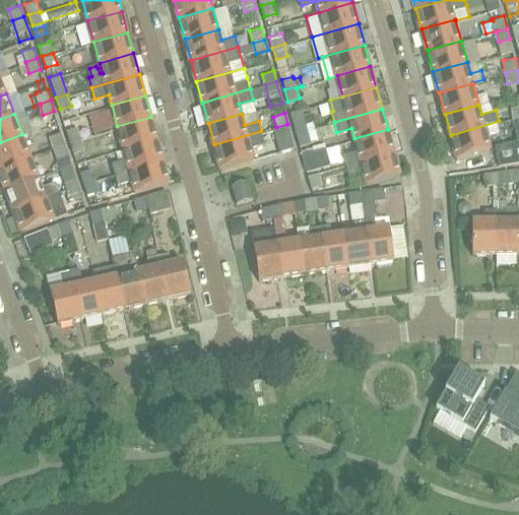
[(518,116),(513,118),(517,139),(496,144),(500,165),(518,161),(518,116)]
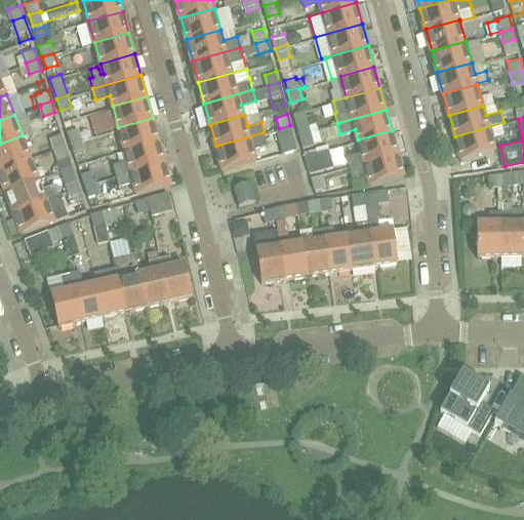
[(118,127),(124,149),(158,140),(153,118),(118,127)]
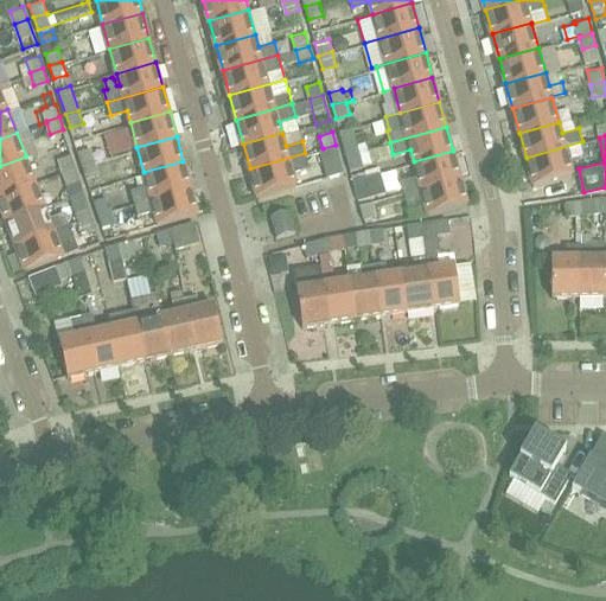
[(343,141),(346,154),(359,151),(368,148),(365,139),(357,141),(356,138),(343,141)]
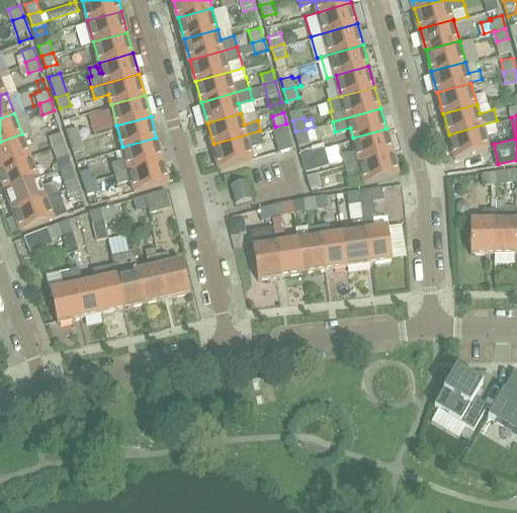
[(500,132),(497,120),(449,135),(455,157),(489,147),(486,136),(500,132)]
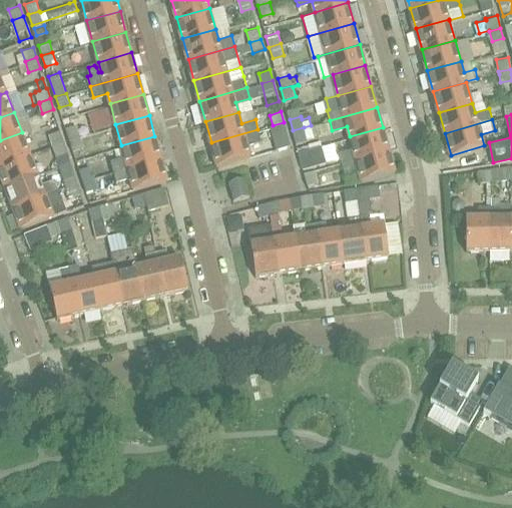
[(277,148),(291,143),(284,122),(273,125),(270,126),(277,148)]
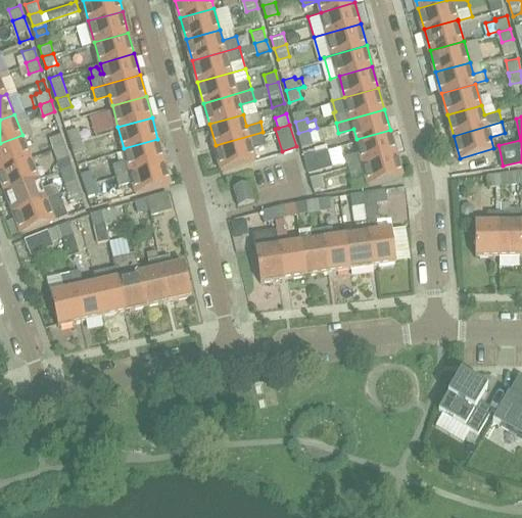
[(66,130),(69,140),(82,137),(78,126),(66,130)]
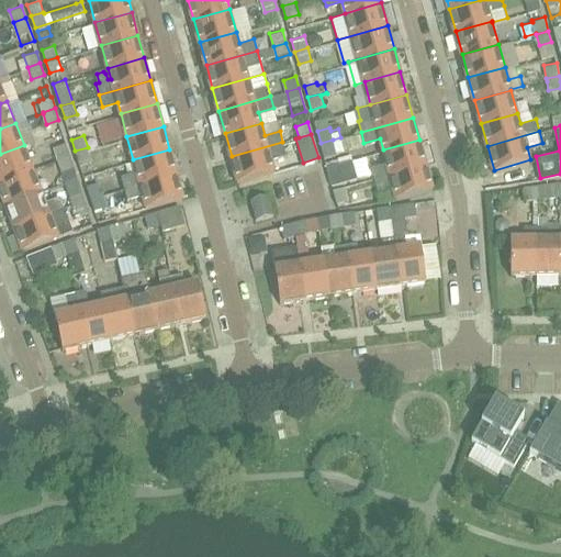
[(321,143),(324,156),(336,152),(333,140),(321,143)]
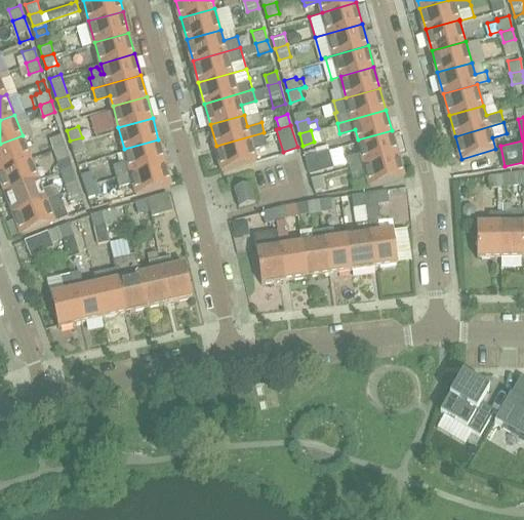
[(346,143),(350,154),(346,155),(349,165),(398,152),(392,130),(358,140),(346,143)]
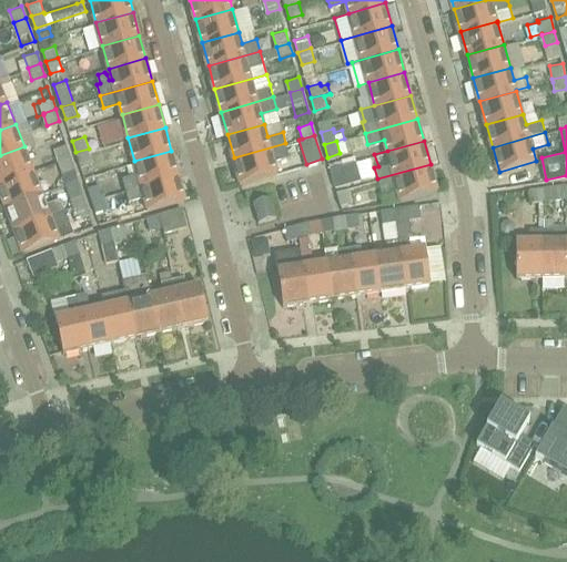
[(53,147),(58,160),(70,154),(67,143),(53,147)]
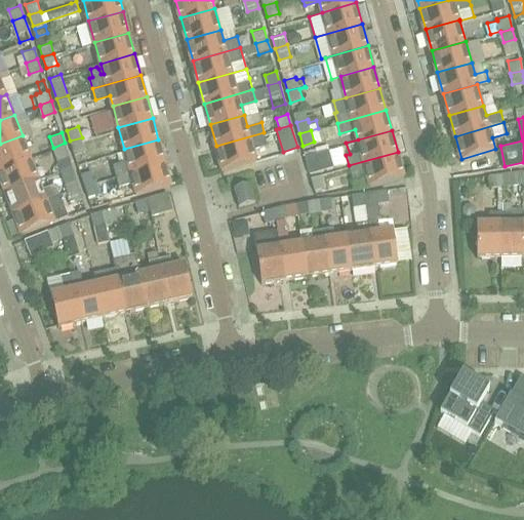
[(223,168),(256,159),(253,147),(267,143),(264,132),(216,146),(223,168)]
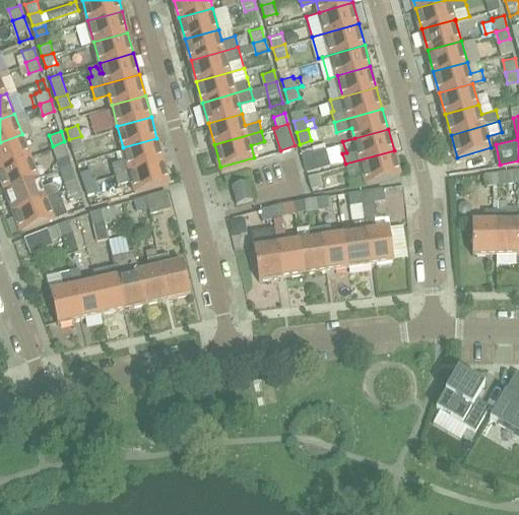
[(0,142),(0,166),(29,154),(22,134),(0,142)]
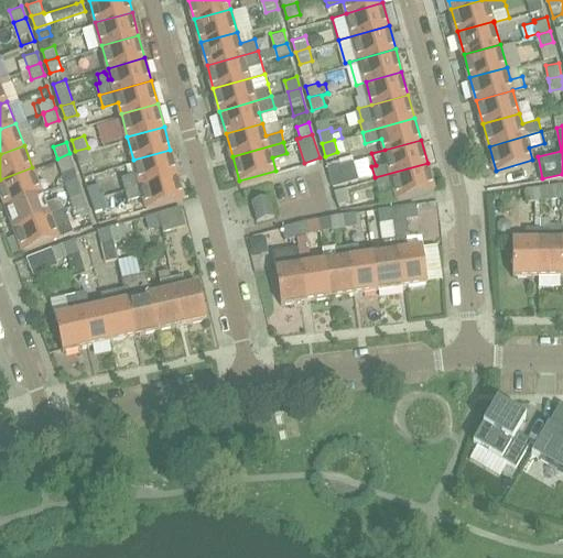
[(91,160),(88,148),(75,151),(79,164),(91,160)]
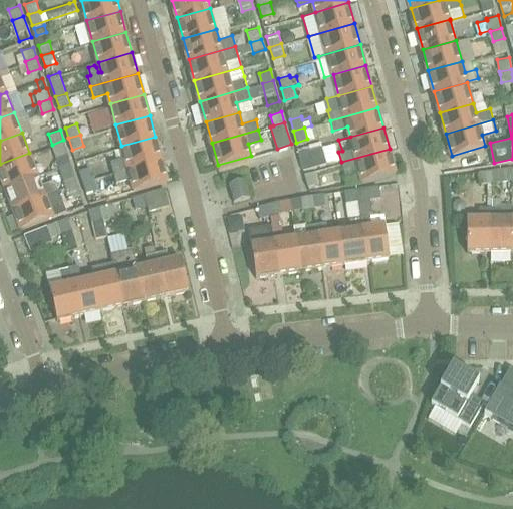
[(161,157),(155,137),(121,146),(110,149),(113,160),(110,161),(113,171),(161,157)]
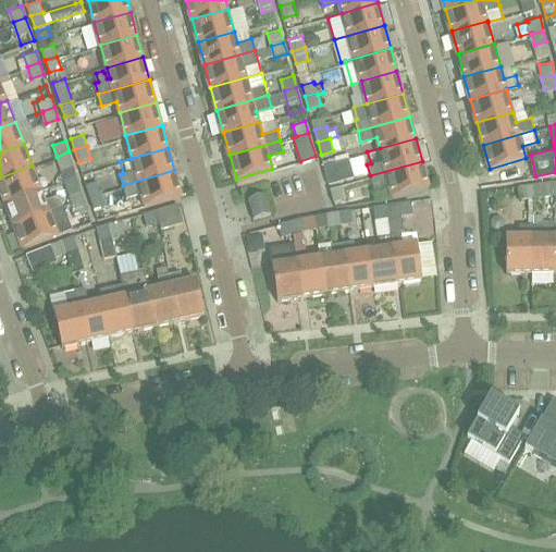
[(76,174),(69,151),(57,157),(64,179),(76,174)]
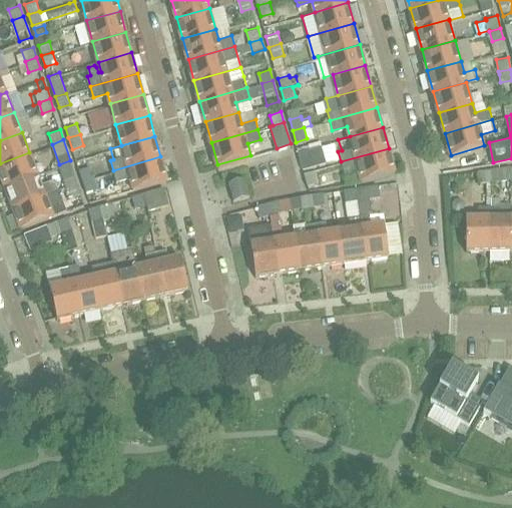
[(322,144),(298,151),(303,168),(326,161),(322,144)]
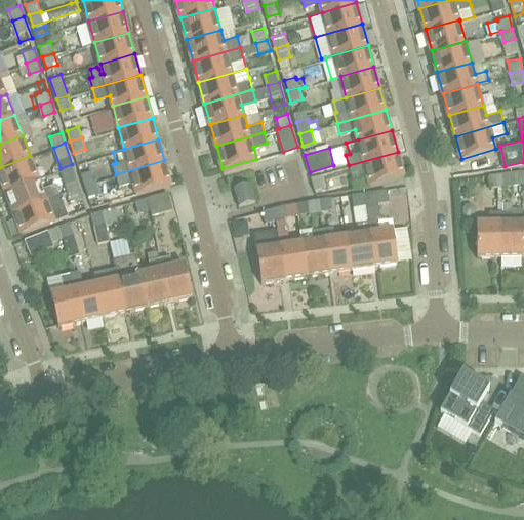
[(370,184),(404,174),(398,152),(349,165),(352,175),(367,171),(370,184)]
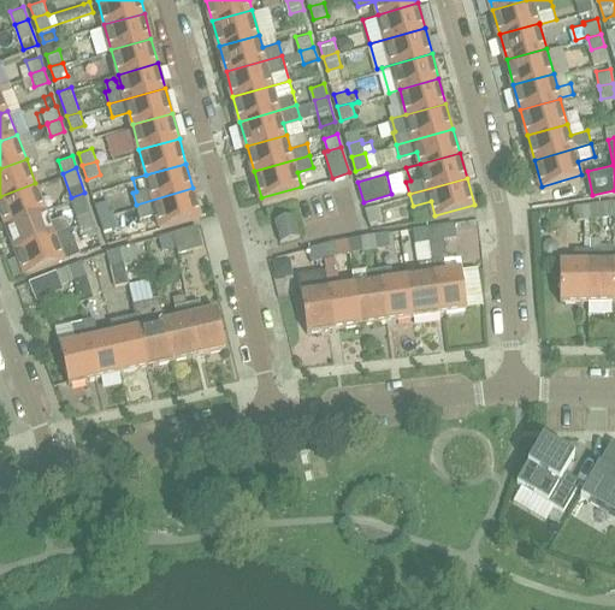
[(0,196),(0,207),(6,223),(45,208),(35,183),(0,196)]
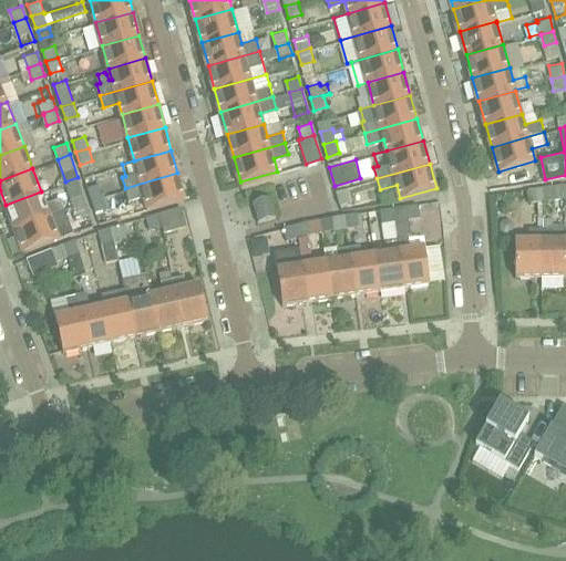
[(125,188),(127,198),(131,197),(144,194),(147,208),(184,197),(177,173),(125,188)]
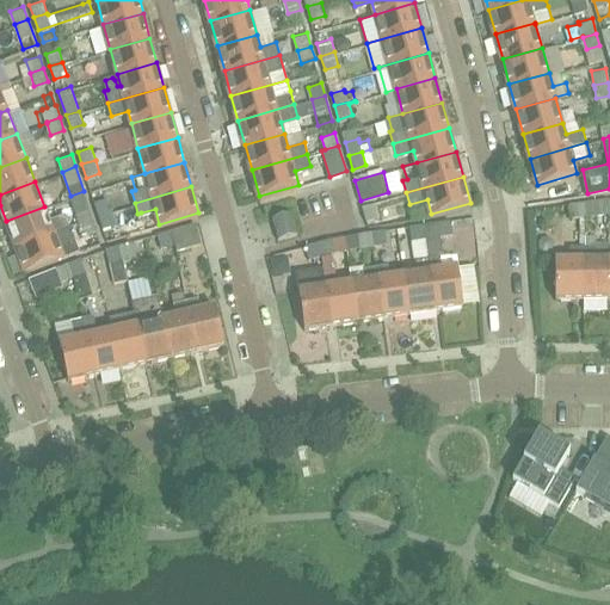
[(92,215),(84,191),(71,196),(79,221),(92,215)]
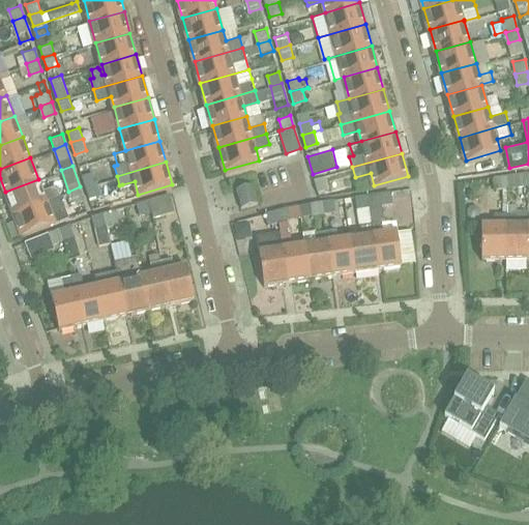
[(82,173),(85,184),(96,181),(93,170),(82,173)]
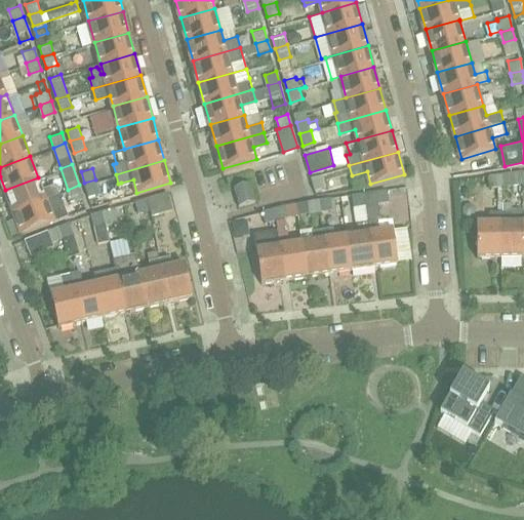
[(513,170),(501,171),(502,184),(515,183),(513,170)]
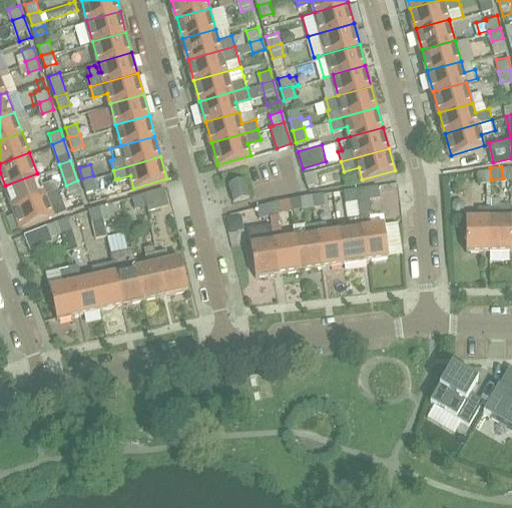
[(490,167),(478,169),(480,181),(491,179),(490,167)]
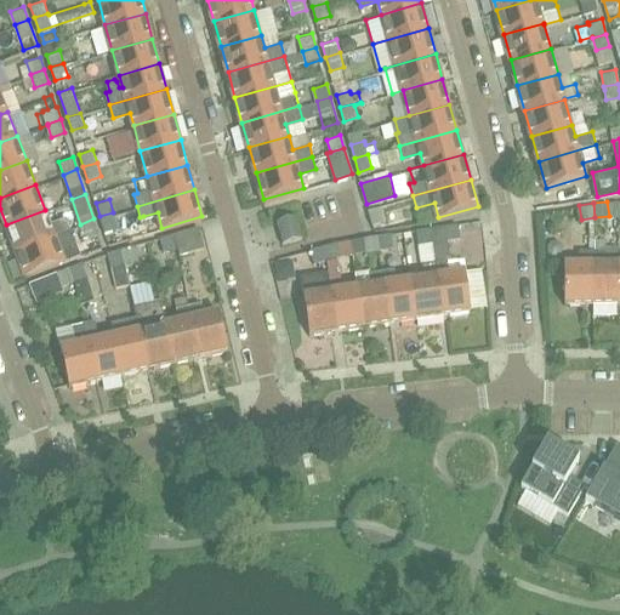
[(381,204),(368,208),(371,221),(385,217),(381,204)]
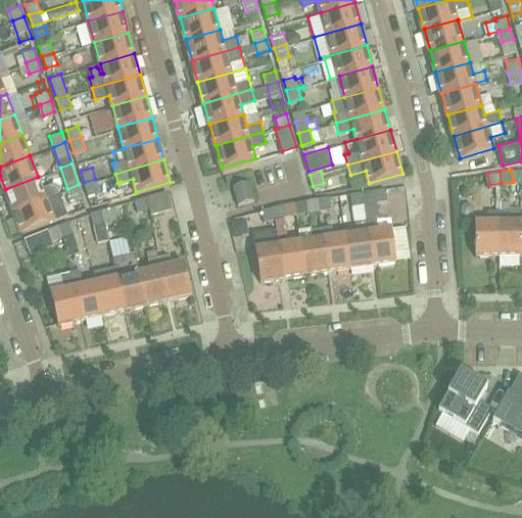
[(5,189),(13,209),(59,191),(56,182),(42,187),(38,177),(5,189)]
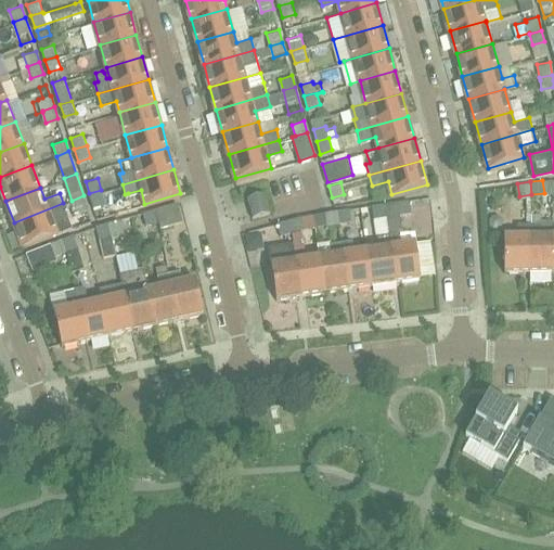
[(101,190),(89,193),(92,206),(94,205),(101,204),(105,202),(101,190)]
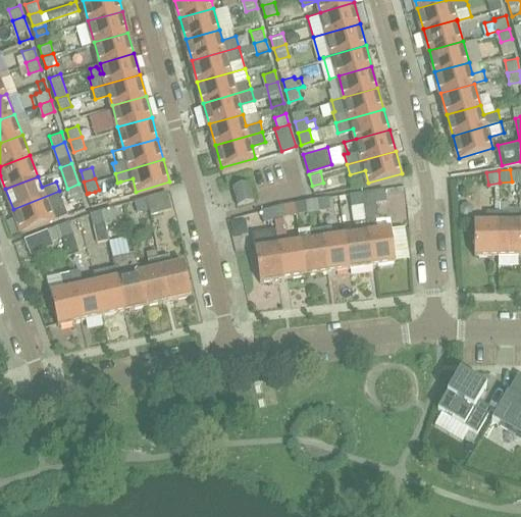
[(239,203),(254,198),(249,179),(232,184),(239,203)]
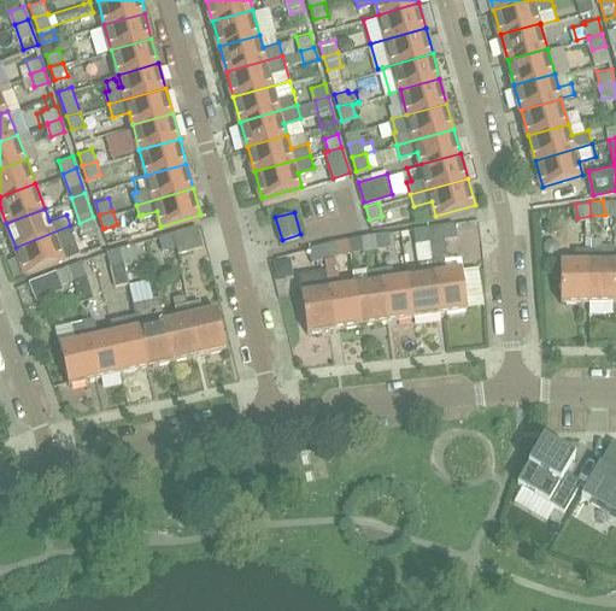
[(84,236),(89,234),(98,231),(93,217),(80,223),(84,236)]
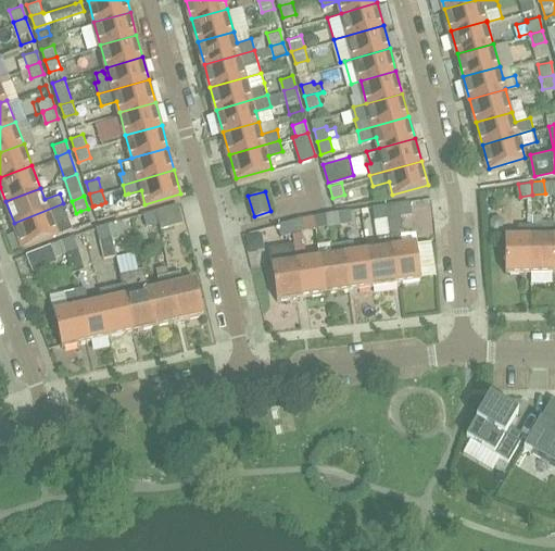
[(388,215),(390,233),(396,280),(421,277),(416,240),(402,242),(400,232),(403,230),(401,213),(412,212),(410,198),(386,202),(388,215)]
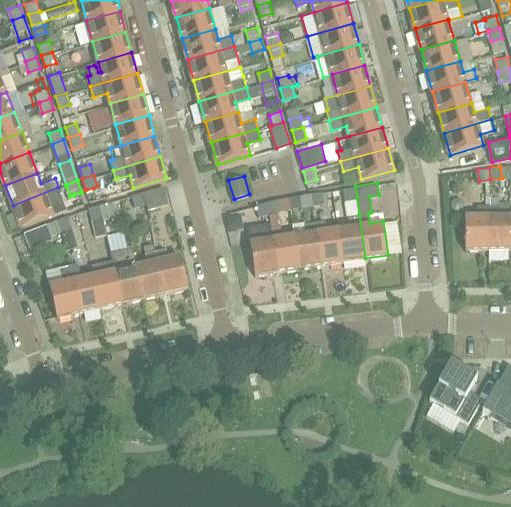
[(164,185),(144,191),(147,202),(149,208),(169,202),(164,185)]
